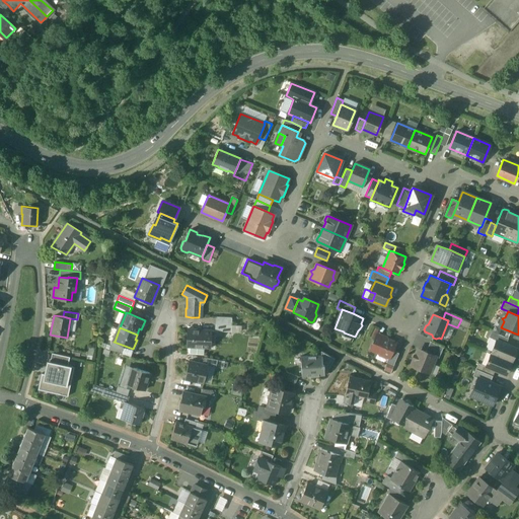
[(211,330),(188,329),(188,328),(187,328),(186,347),(187,347),(187,346),(210,347),(210,348),(211,330)]
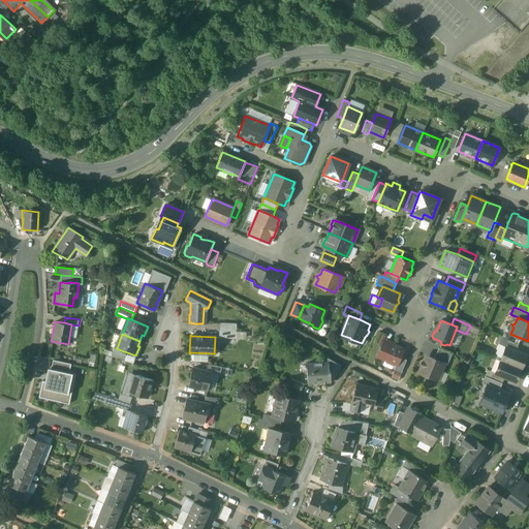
[(518,345),(501,338),(498,344),(505,347),(516,350),(518,345)]
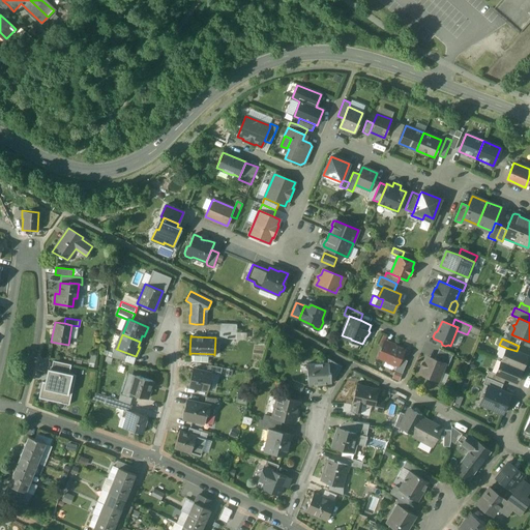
[(404,350),(385,342),(378,357),(396,364),(398,365),(401,358),(404,350)]
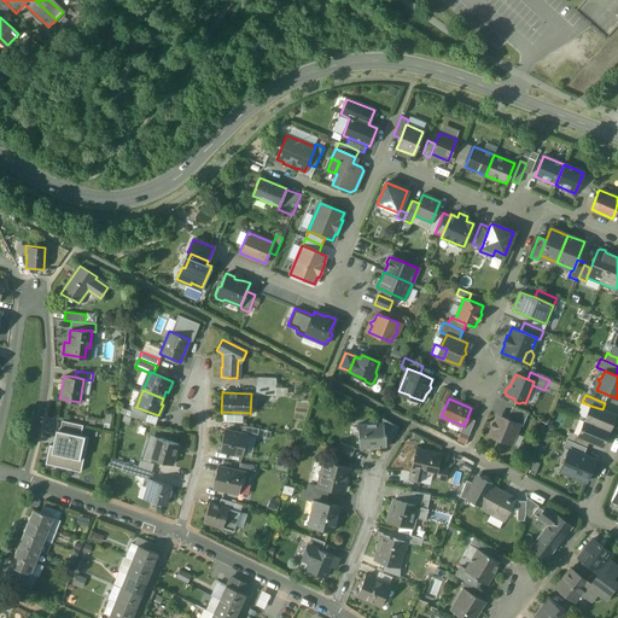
[(149,412),(135,407),(136,407),(133,406),(129,417),(146,421),(149,412)]
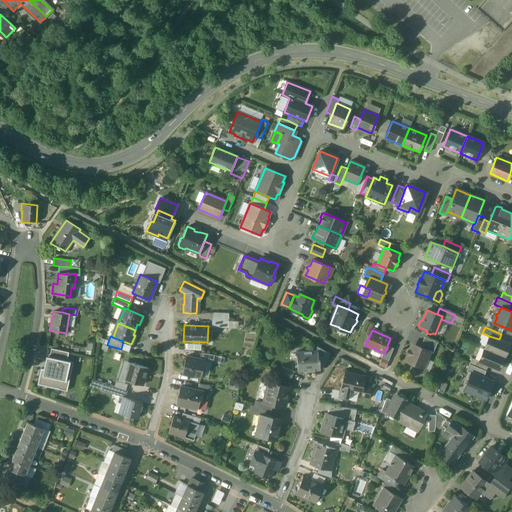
[(499,339),(489,336),(484,348),(504,357),(510,344),(499,339)]
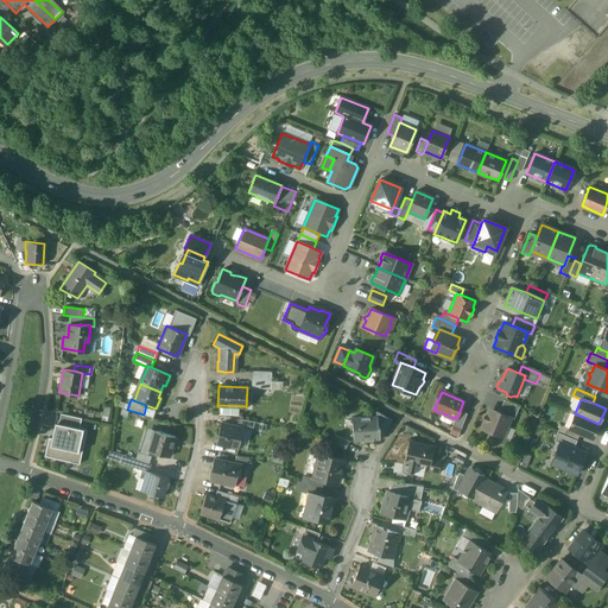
[(519,406),(504,400),(499,412),(511,417),(511,418),(514,419),(519,406)]
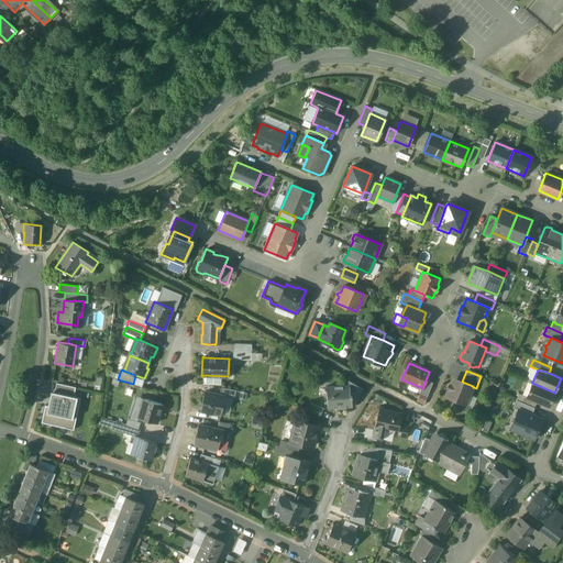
[(426,381),(422,388),(421,387),(419,393),(427,396),(432,383),(426,381)]
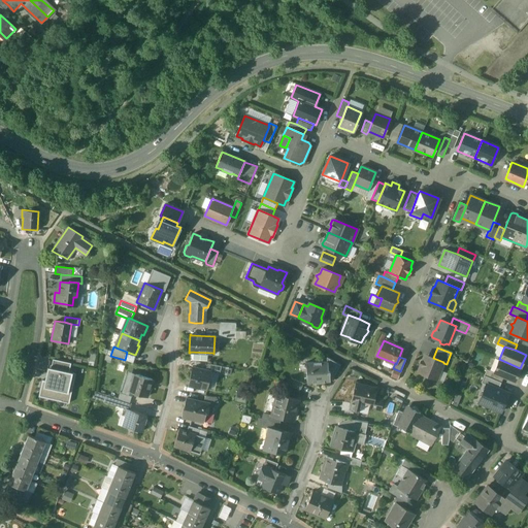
[(433,358),(430,357),(423,360),(421,361),(420,363),(421,365),(418,371),(434,378),(435,375),(438,374),(443,363),(443,362),(433,358)]
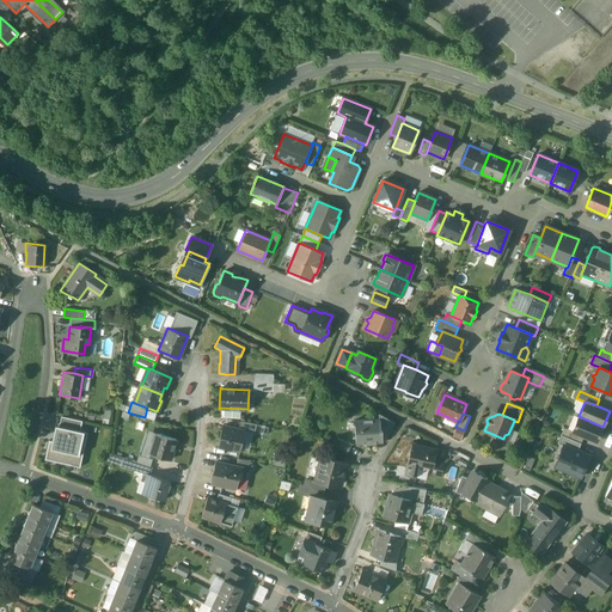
[(61,416),(59,427),(80,430),(83,421),(61,416)]
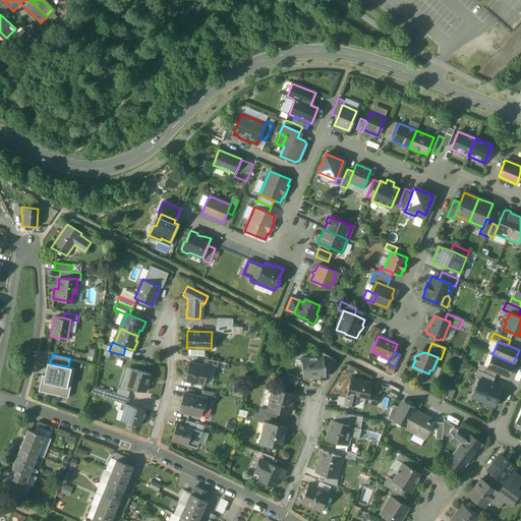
[(513,363),(493,354),(487,367),(497,371),(508,377),(513,363)]
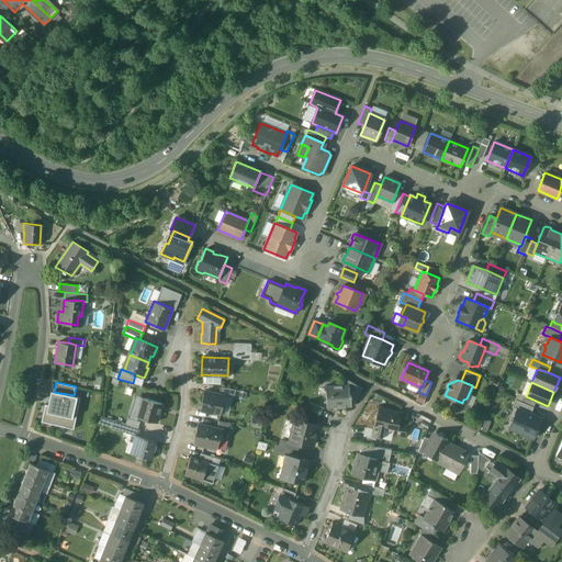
[(348,385),(325,386),(326,407),(350,406),(349,396),(350,396),(350,394),(348,394),(348,385)]
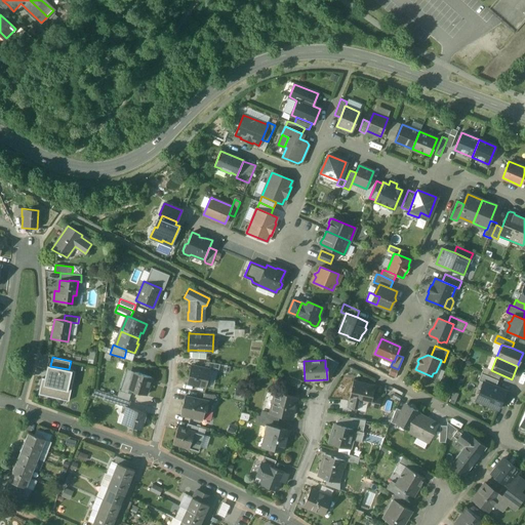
[(219,364),(206,361),(205,368),(210,369),(210,370),(218,372),(219,364)]
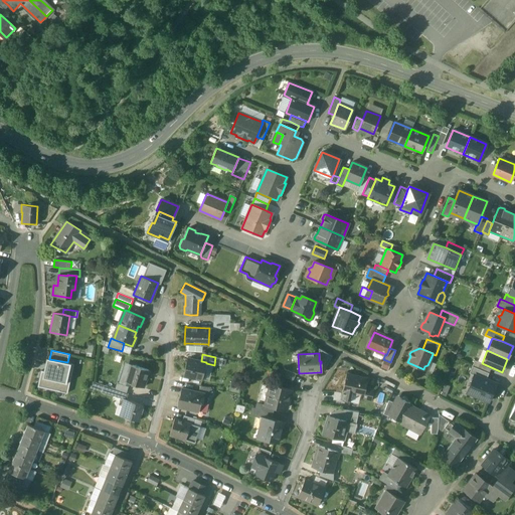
[(67,393),(73,364),(67,362),(49,359),(46,358),(43,371),(41,371),(37,386),(67,393)]
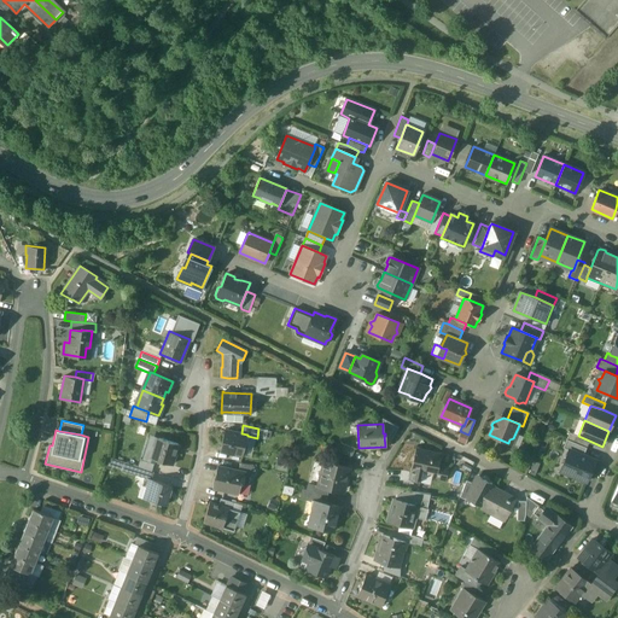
[(242,433),(225,430),(222,443),(221,450),(243,455),(248,436),(248,435),(242,433)]
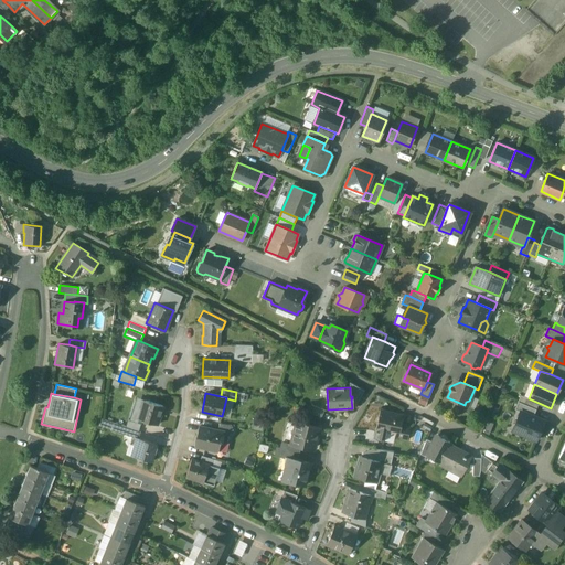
[(529,398),(521,395),(518,402),(536,409),(539,403),(529,398)]
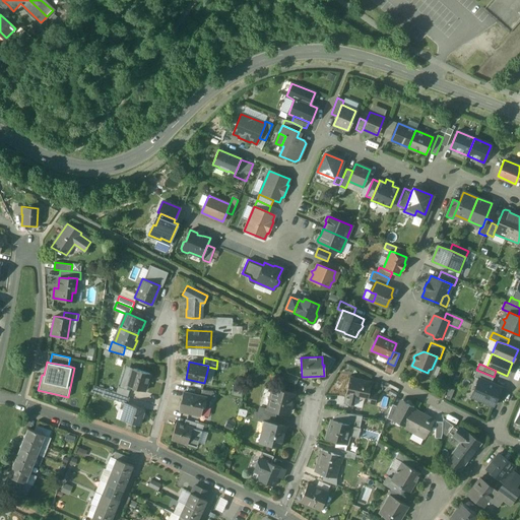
[(149,374),(133,369),(128,386),(144,391),(149,374)]
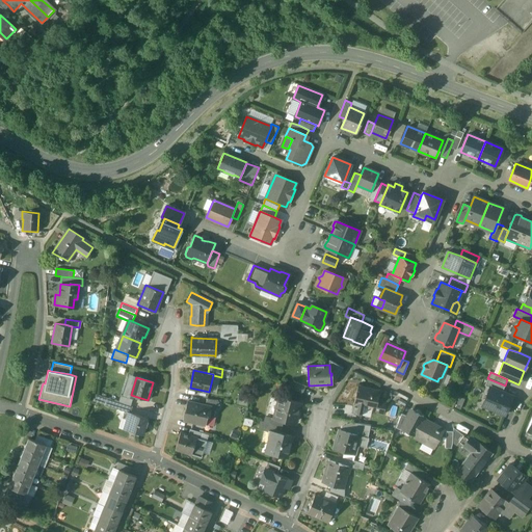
[(505,386),(487,378),(485,384),(493,388),(493,387),(503,391),(505,386)]
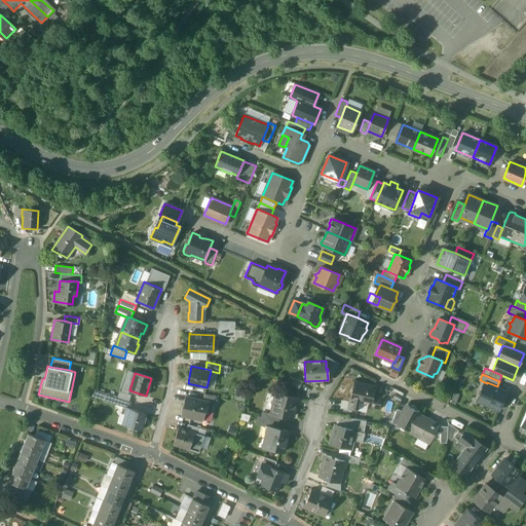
[(301,382),(290,377),(287,384),(298,388),(301,382)]
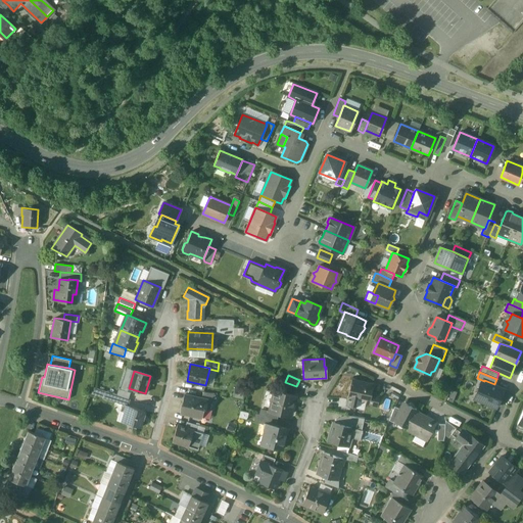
[(373,384),(350,380),(347,397),(347,398),(346,406),(354,408),(357,397),(366,399),(365,405),(371,406),(373,394),(371,394),(373,384)]
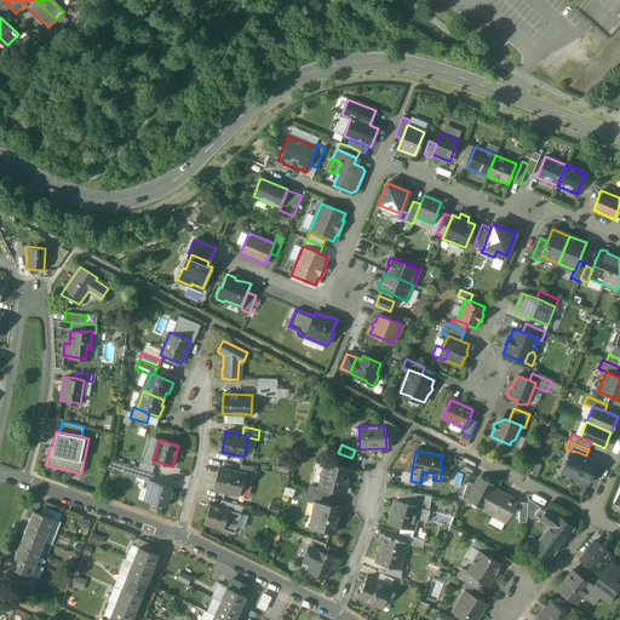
[(586,455),(574,451),(574,452),(564,475),(589,484),(598,461),(586,455)]
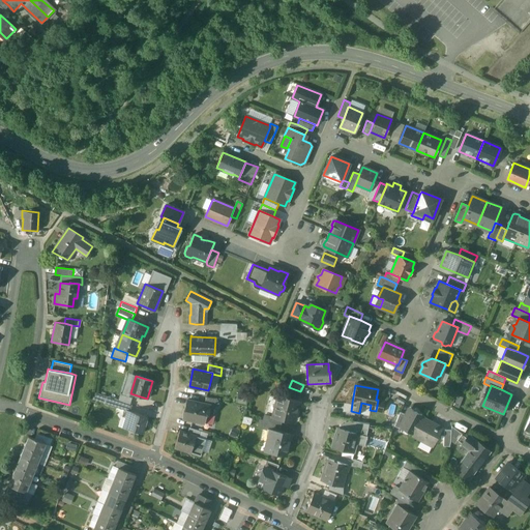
[(106,396),(94,392),(92,400),(104,404),(106,396)]
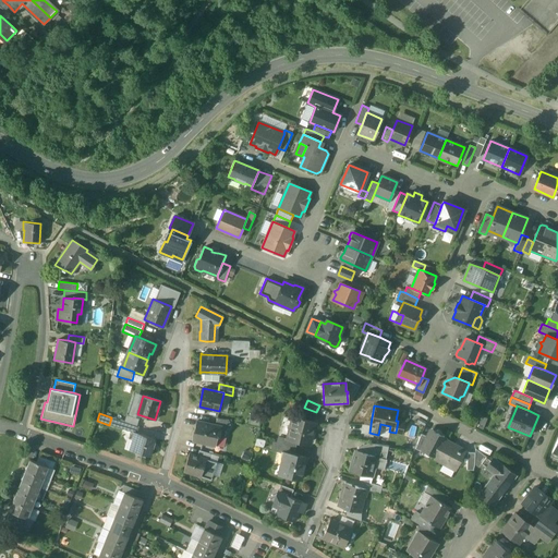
[(138,419),(126,414),(124,421),(136,425),(138,419)]
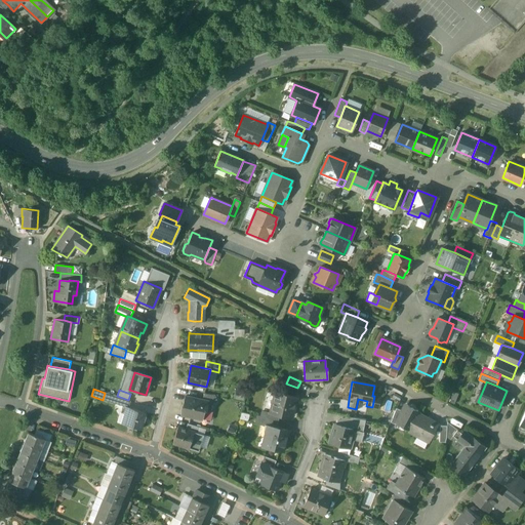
[(296,396),(275,391),(270,412),(270,413),(279,415),(288,417),(290,409),(293,410),(296,396)]
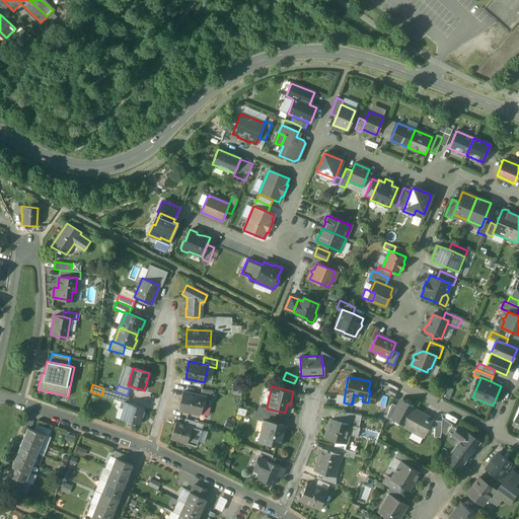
[(116,391),(103,388),(101,395),(124,402),(125,402),(127,395),(116,391)]
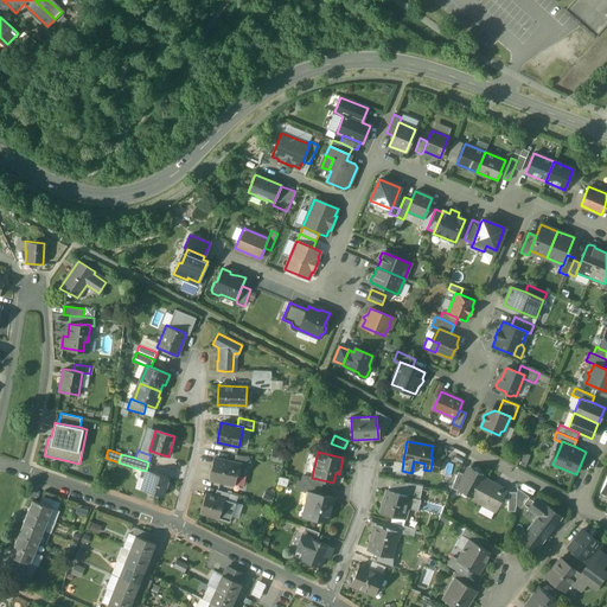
[(249,459),(236,455),(234,462),(241,465),(248,466),(249,459)]
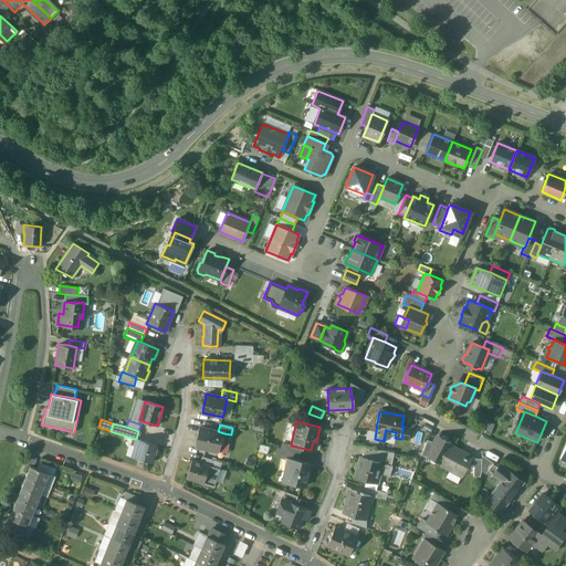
[(218,431),(199,427),(197,437),(198,437),(196,447),(206,449),(206,448),(218,451),(220,442),(222,442),(224,433),(218,431)]
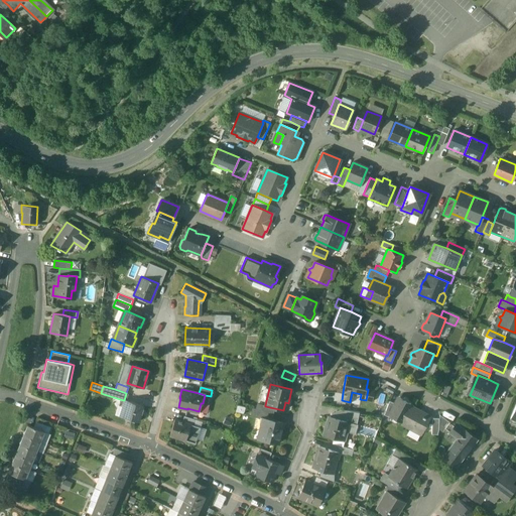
[(374,390),(368,389),(366,400),(371,401),(374,390)]
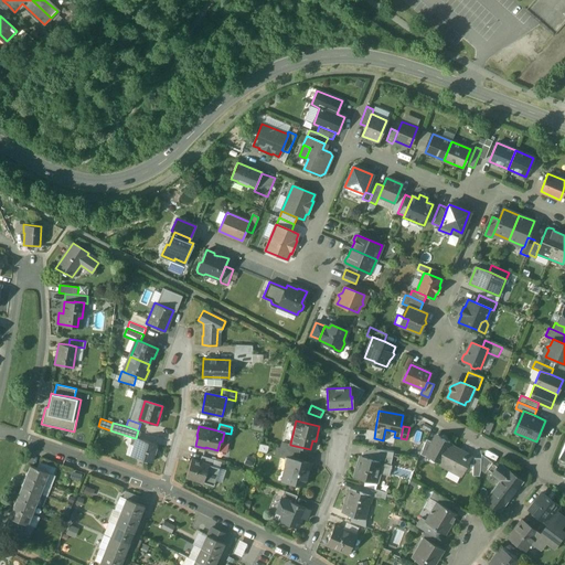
[(436,436),(435,436),(432,441),(426,456),(439,462),(449,445),(450,444),(449,441),(446,440),(446,438),(446,437),(445,436),(444,436),(443,436),(441,436),(440,437),(438,436),(437,436),(436,436)]
